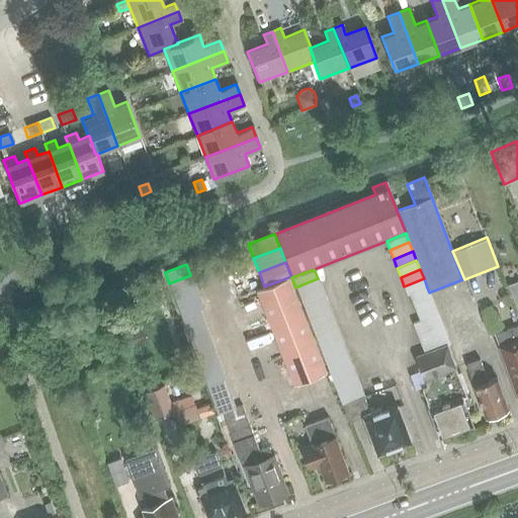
[(173,294),(194,286),(190,275),(169,283),(173,294)]
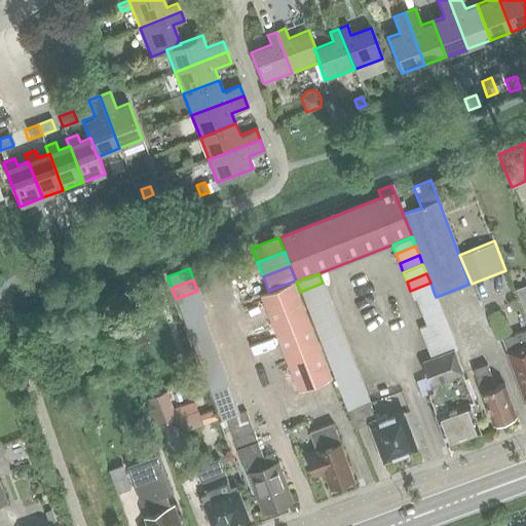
[(331,378),(293,282),(268,291),(259,295),(297,391),(331,378)]
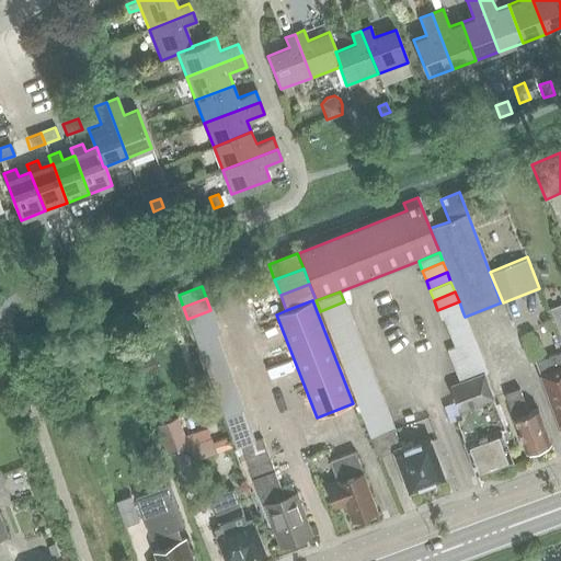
[(344,301),(320,311),(324,321),(348,312),(344,301)]
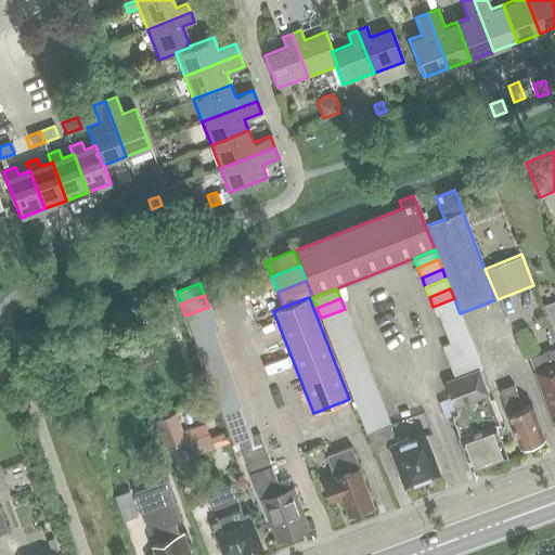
[(457,308),(454,298),(433,307),(437,317),(439,315),(457,308)]
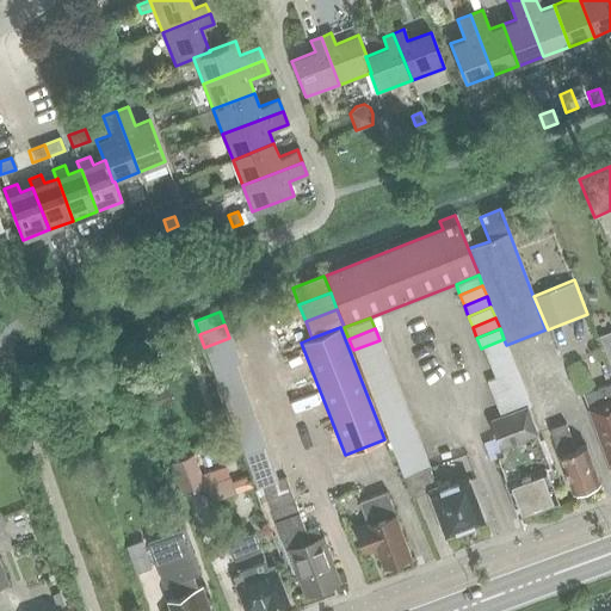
[(610,329),(598,335),(610,368),(610,329)]
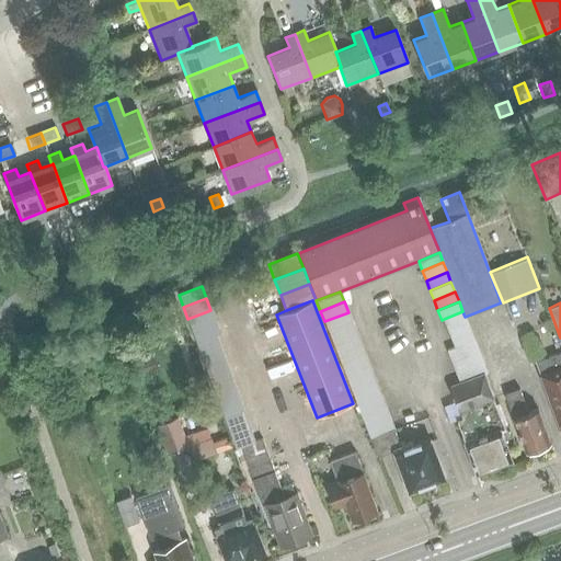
[(192,331),(215,322),(210,310),(187,319),(192,331)]
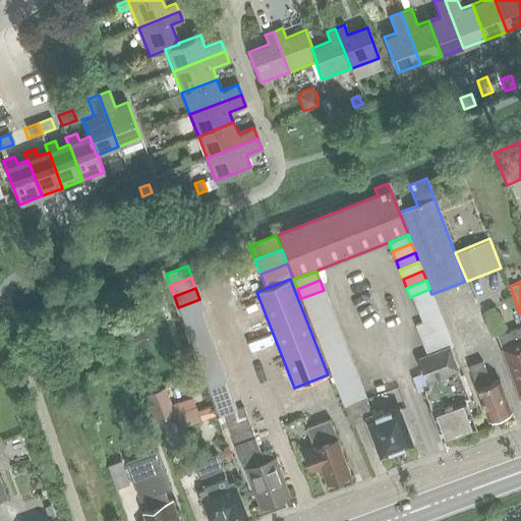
[(431,294),(429,289),(412,296),(415,305),(433,298),(431,294)]
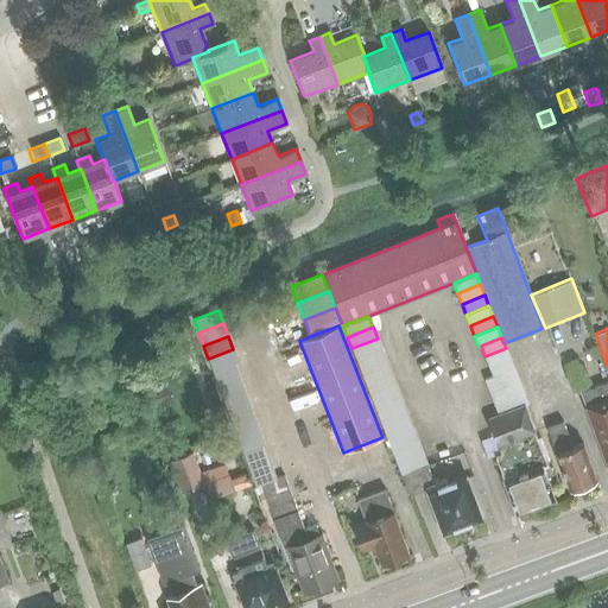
[(378,339),(352,348),(356,360),(382,350),(378,339)]
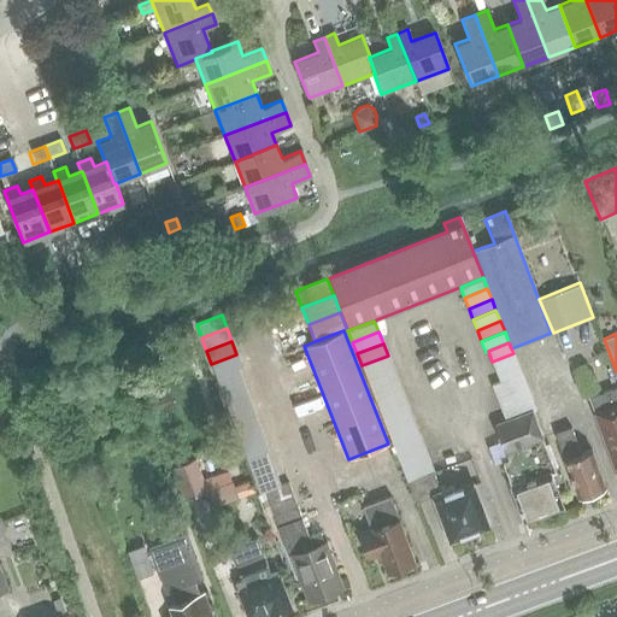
[(492,362),(497,372),(517,364),(513,353),(492,362)]
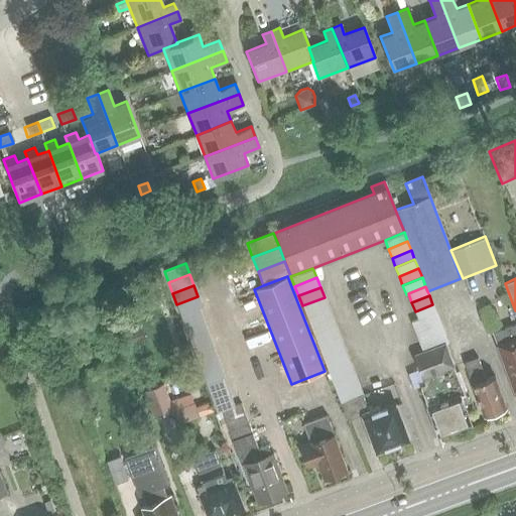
[(180,315),(199,308),(202,307),(198,296),(176,304),(180,315)]
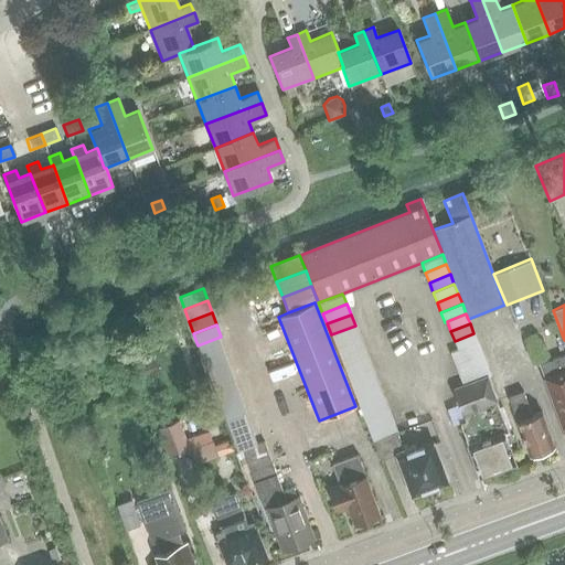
[(355,326),(331,334),(334,345),(359,337),(355,326)]
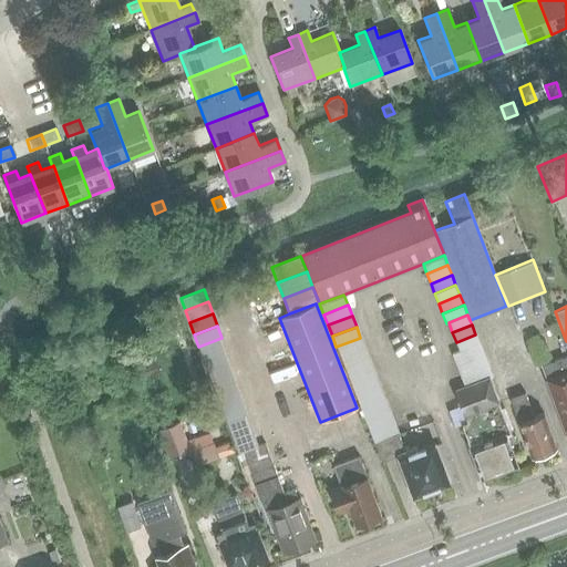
[(480,344),(475,334),(456,342),(460,352),(480,344)]
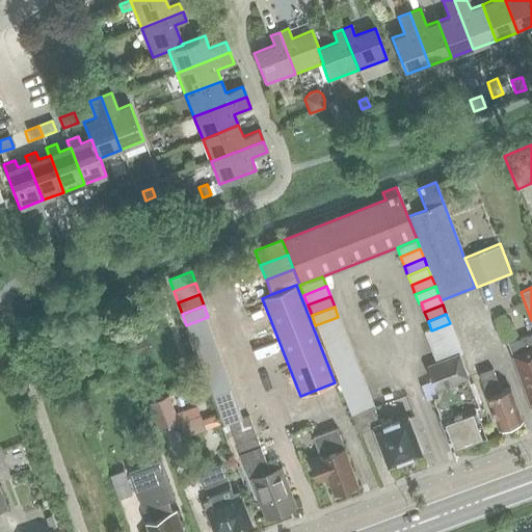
[(338,317),(315,325),(319,336),(342,326),(338,317)]
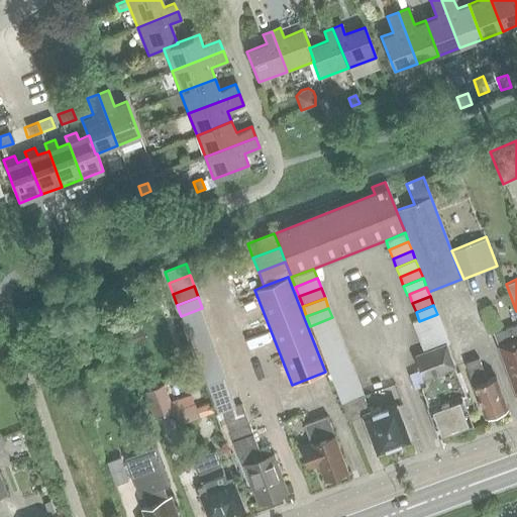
[(185,326),(202,319),(199,309),(181,316),(185,326)]
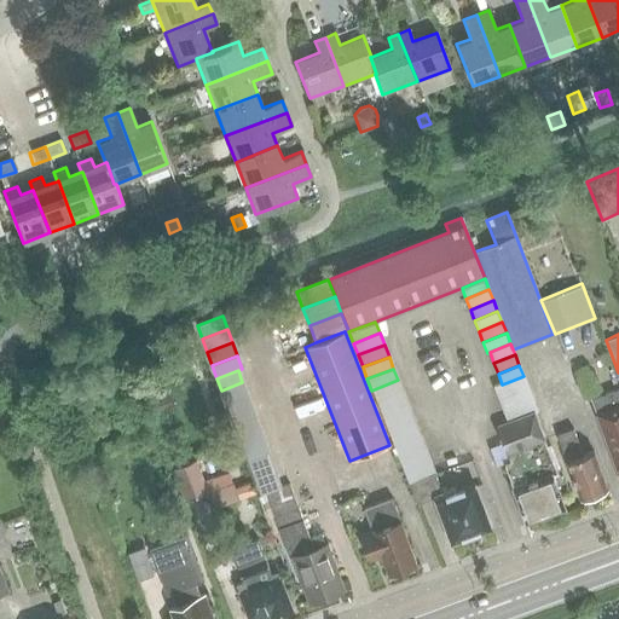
[(524,376),(502,385),(495,388),(498,400),(527,388),(524,376)]
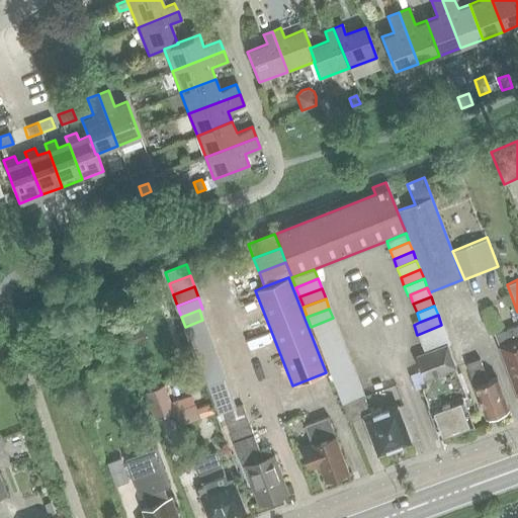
[(333,318),(311,327),(315,337),(337,328),(333,318)]
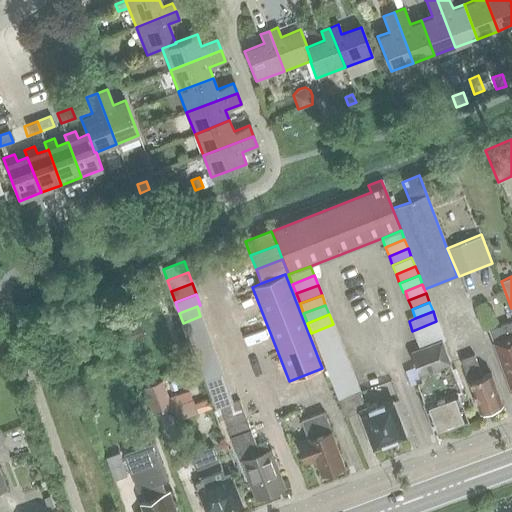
[(186,332),(204,326),(200,316),(183,323),(186,332)]
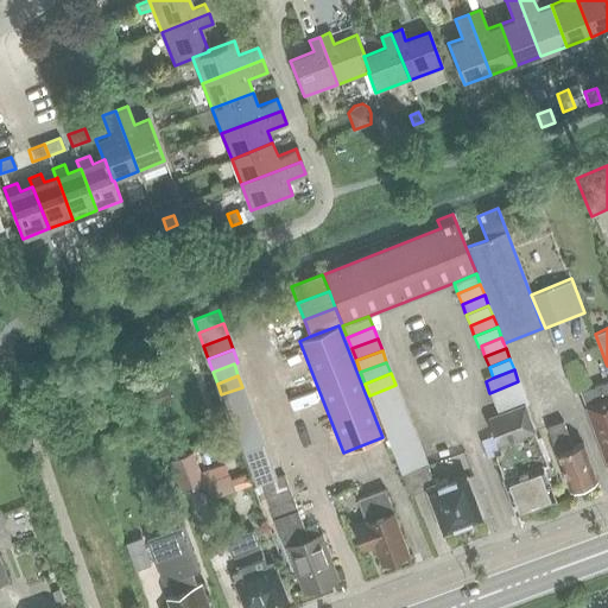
[(489,393),(494,405),(523,393),(518,381),(489,393)]
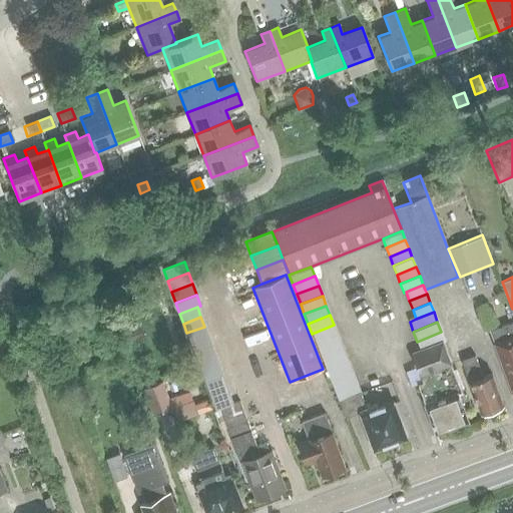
[(512,324),(512,323),(489,332),(512,394),(512,324)]
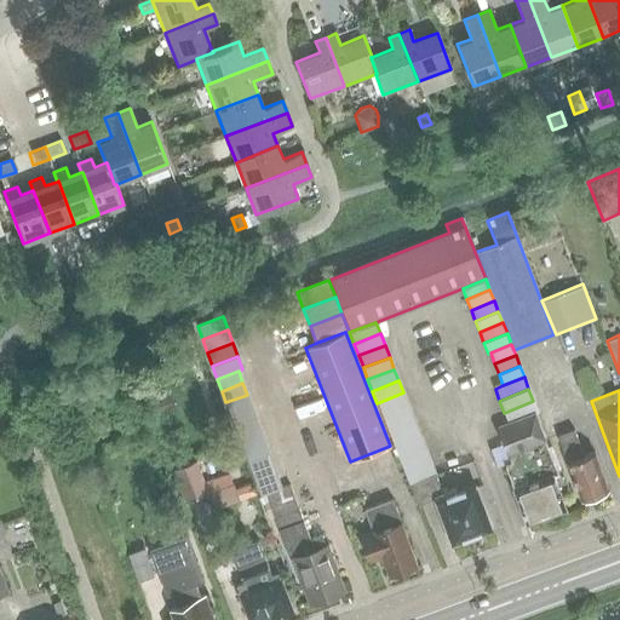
[(403,392),(377,403),(382,414),(408,405),(403,392)]
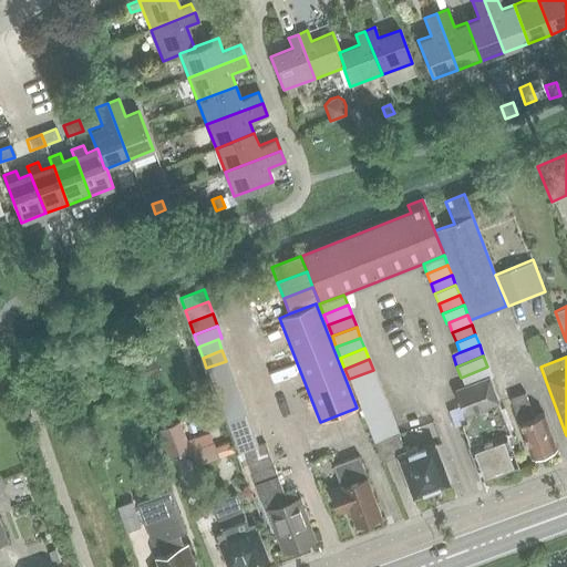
[(210,379),(230,372),(226,361),(206,368),(210,379)]
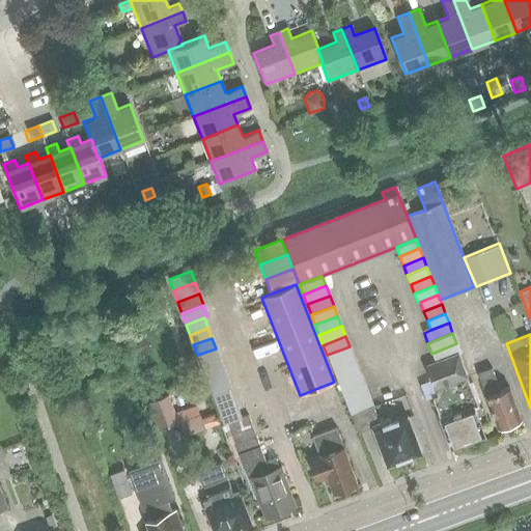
[(460,354),(456,343),(431,354),(435,363),(457,355),(460,354)]
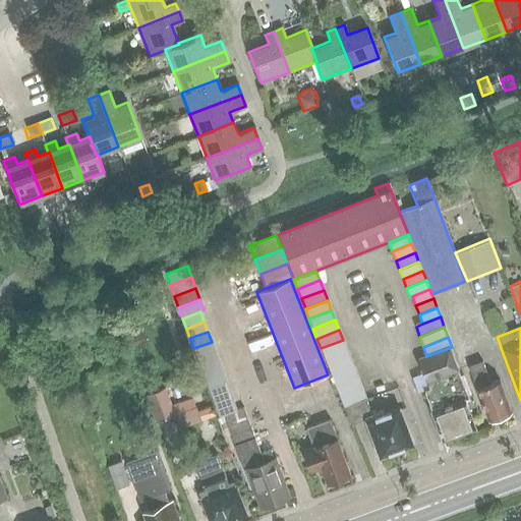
[(343,340),(321,348),(324,358),(346,350),(343,340)]
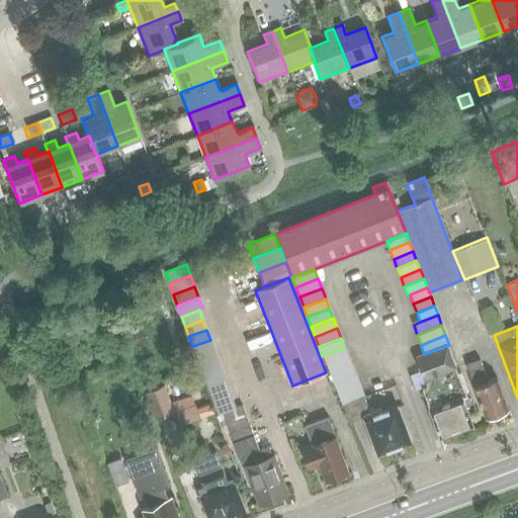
[(195,356),(213,349),(210,340),(192,346),(195,356)]
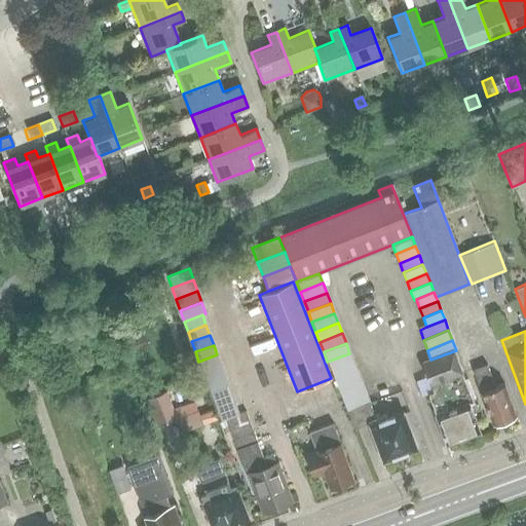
[(472,402),(453,351),(430,360),(422,364),(433,393),(429,395),(438,415),(437,416),(447,445),(479,434),(468,403),(472,402)]
